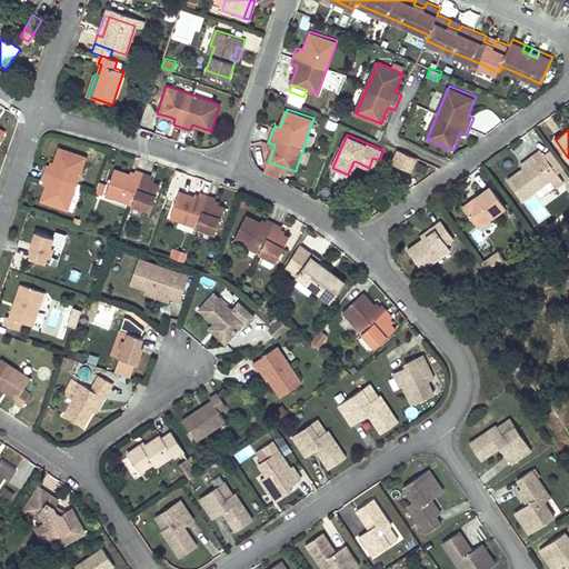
[(550,148),(543,153),(558,172),(565,167),(550,148)]
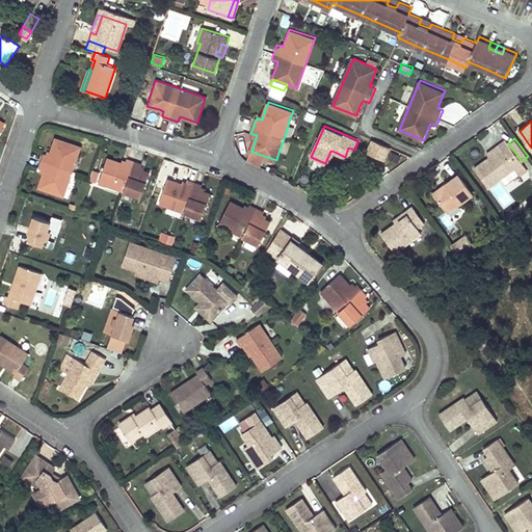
[(45,171),(44,176),(38,188),(64,196),(67,189),(73,171),(79,154),(81,147),(56,139),(51,153),(50,156),(45,154),(44,154),(40,169),(41,169),(45,171)]
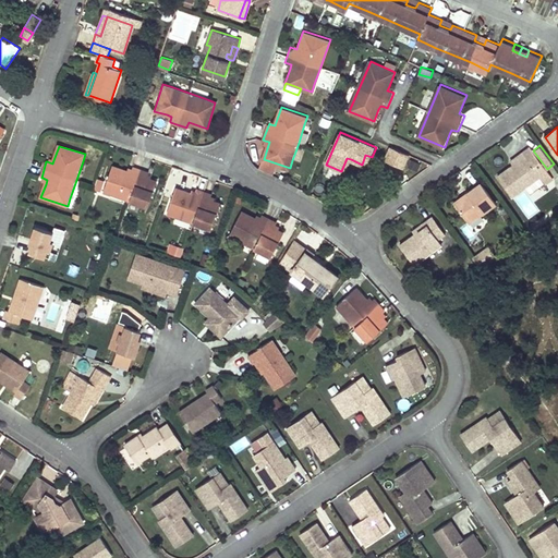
[(410,154),(391,146),(385,160),(403,168),(410,154)]
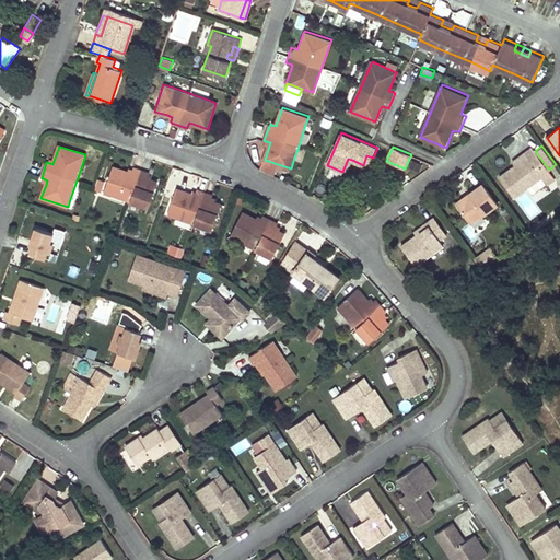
[(547,184),(555,177),(549,170),(535,151),(532,147),(524,152),(526,155),(514,164),(500,175),(514,196),(541,176),(547,184)]
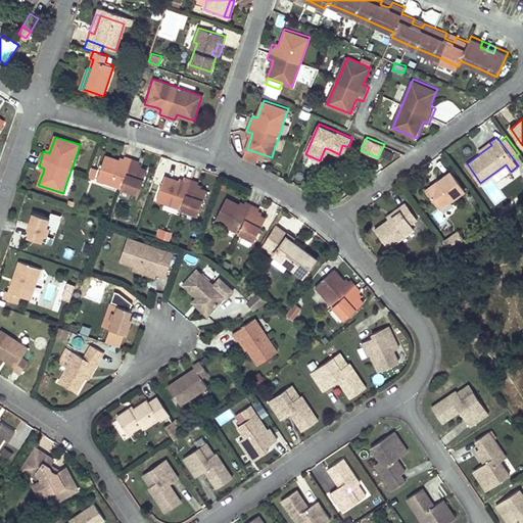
[(489,142),(478,150),(480,153),(491,145),(489,142)]
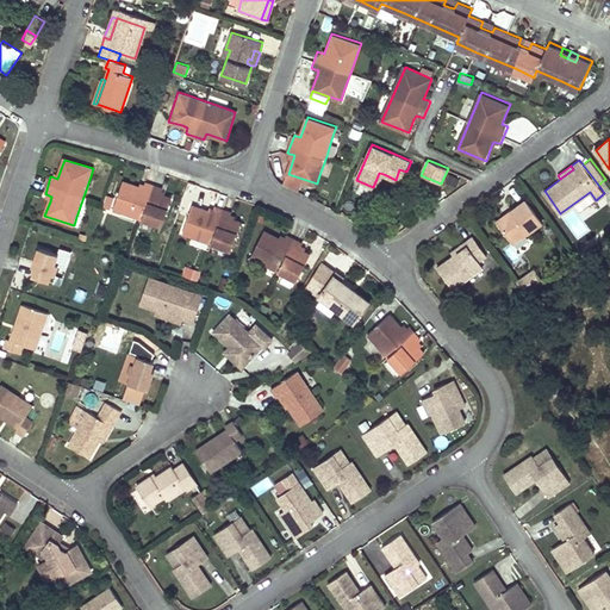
[(399,169),(396,180),(402,182),(406,172),(399,169)]
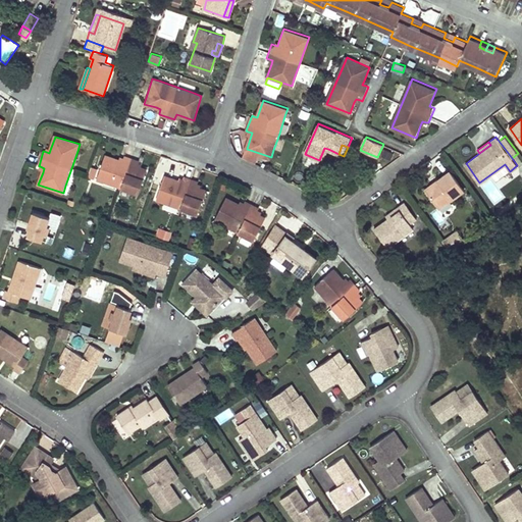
[(324,148),(319,160),(323,161),(328,149),(324,148)]
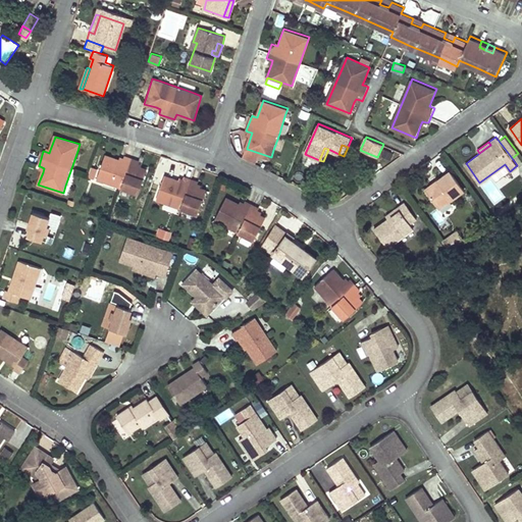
[(98,178),(105,180),(122,187),(141,193),(148,170),(142,168),(138,166),(139,163),(140,161),(124,156),(123,158),(122,161),(119,160),(105,156),(98,178)]
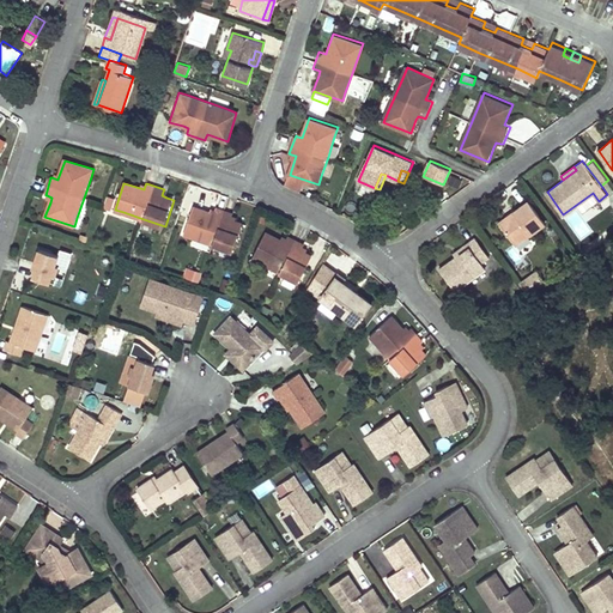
[(115,199),(109,196),(105,207),(113,208),(115,199)]
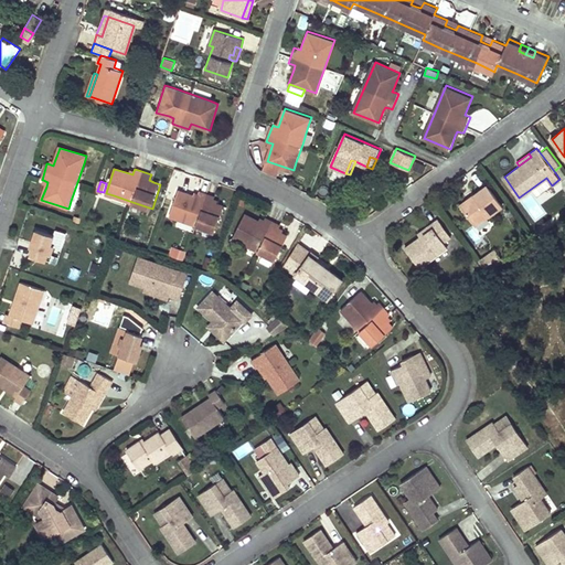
[(465,209),(478,226),(492,214),(502,206),(487,187),(475,195),(477,200),(465,209)]
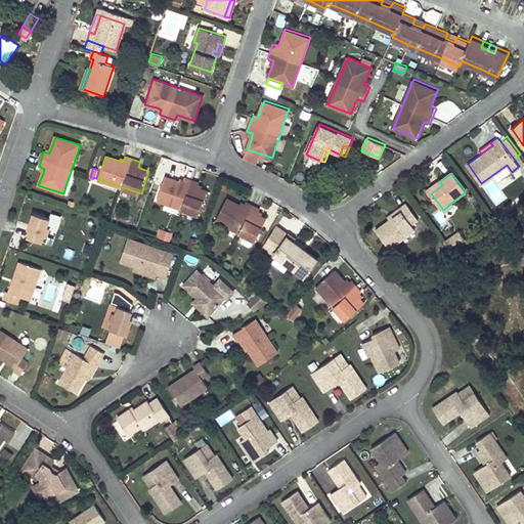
[(160,201),(167,204),(184,210),(202,216),(210,192),(205,190),(204,190),(201,189),(202,185),(203,184),(188,179),(186,184),(182,182),(168,177),(160,201)]
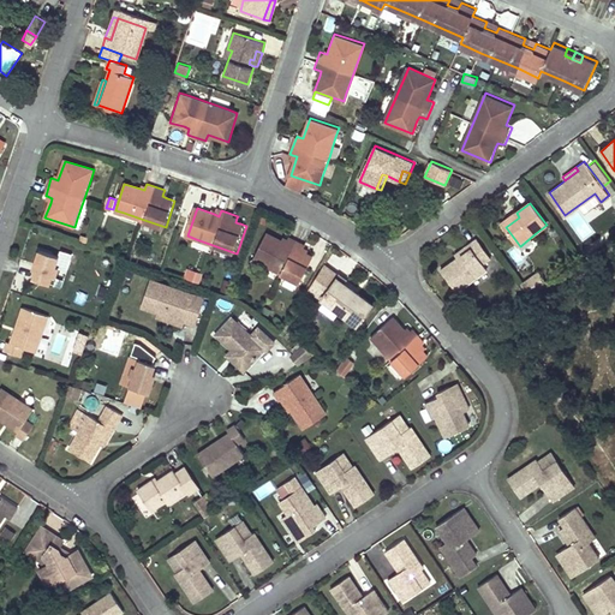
[(502,224),(506,227),(519,218),(517,213),(502,224)]
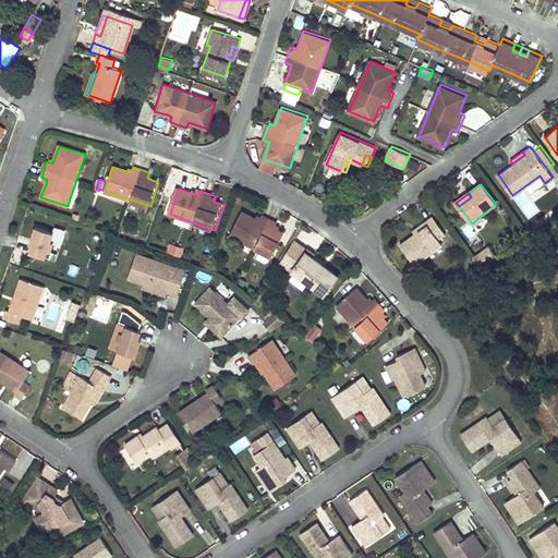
[(231,235),(239,239),(256,247),(274,256),(286,232),(279,229),(276,227),(278,223),(278,221),(263,215),(263,216),(261,219),(256,217),(243,210),(231,235)]
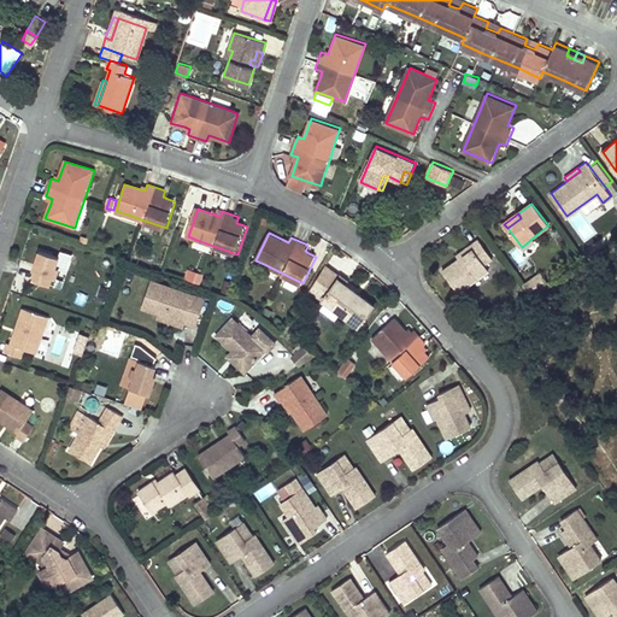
[(474,250),(460,258),(444,271),(458,292),(489,270),(486,264),(494,258),(480,239),(470,246),(474,250)]
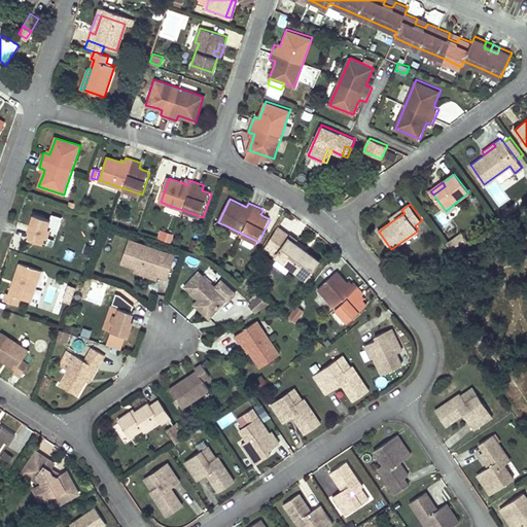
[(391,218),(393,220),(405,213),(401,210),(391,218)]
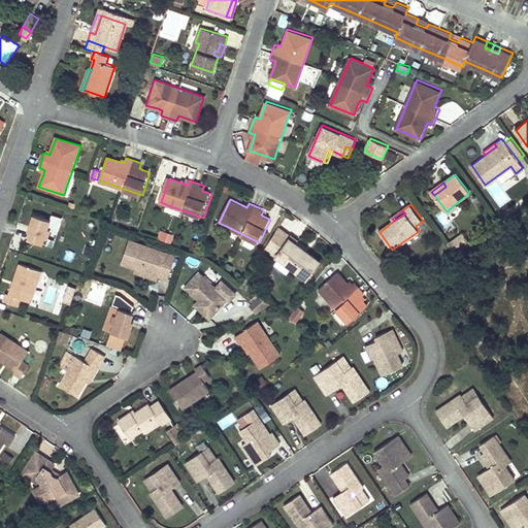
[(32,232),(29,239),(42,244),(45,237),(48,238),(52,229),(48,227),(51,220),(34,215),(29,231),(32,232)]
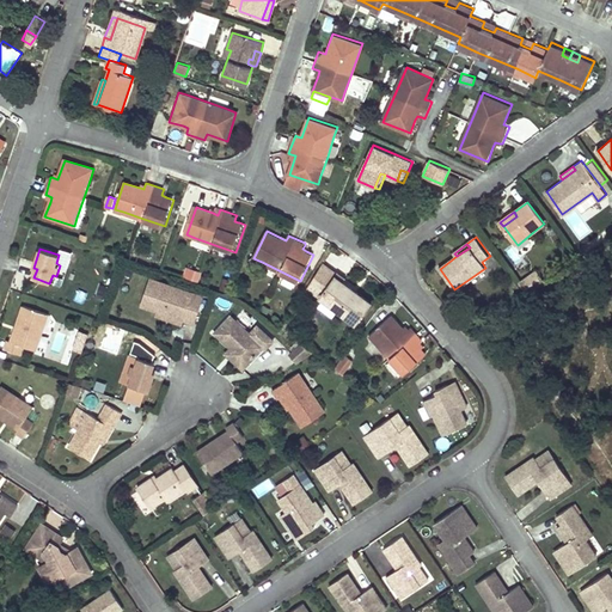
[(183,277),(200,281),(202,271),(187,267),(183,277)]
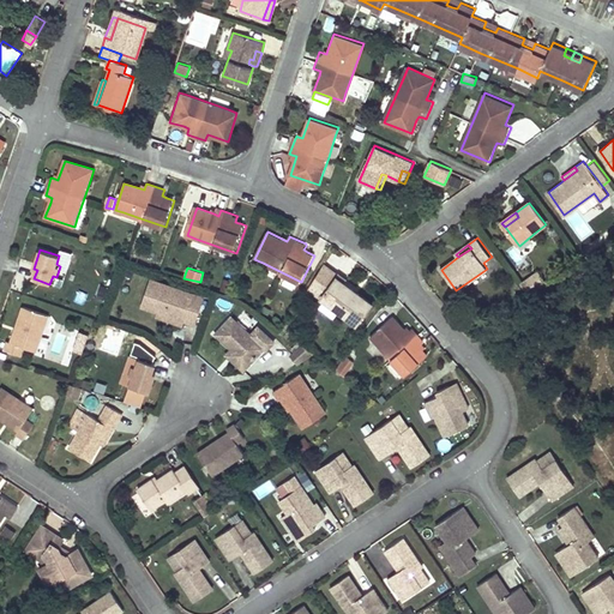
[(530,278),(540,290),(549,283),(539,271),(530,278)]
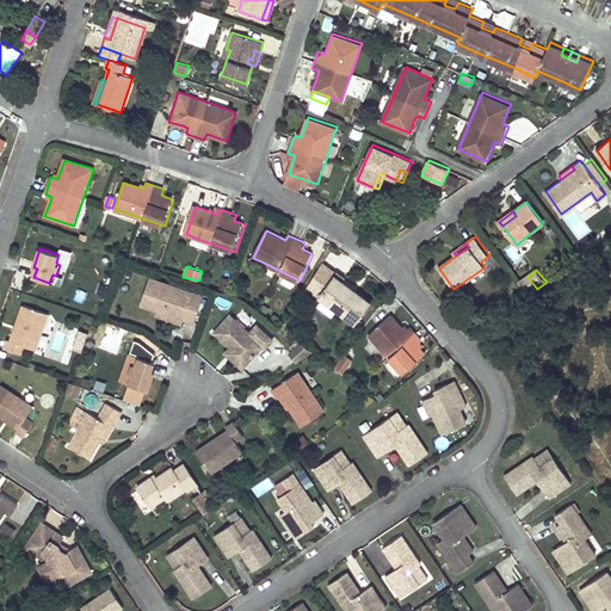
[(338,272),(321,296),(325,298),(340,309),(358,322),(372,301),(358,291),(357,295),(353,291),(355,289),(344,281),(346,278),(338,272)]
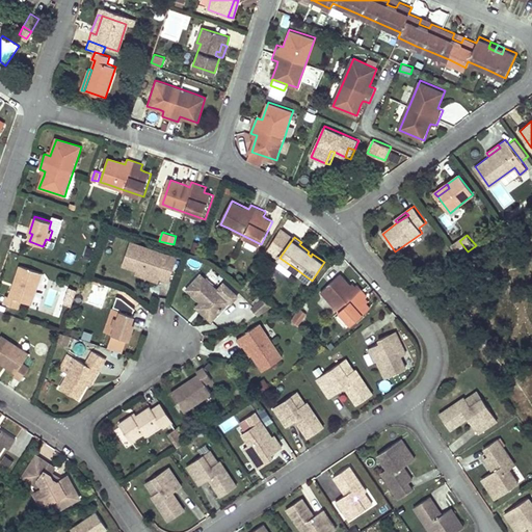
[(452,246),(460,257),(468,251),(459,241),(452,246)]
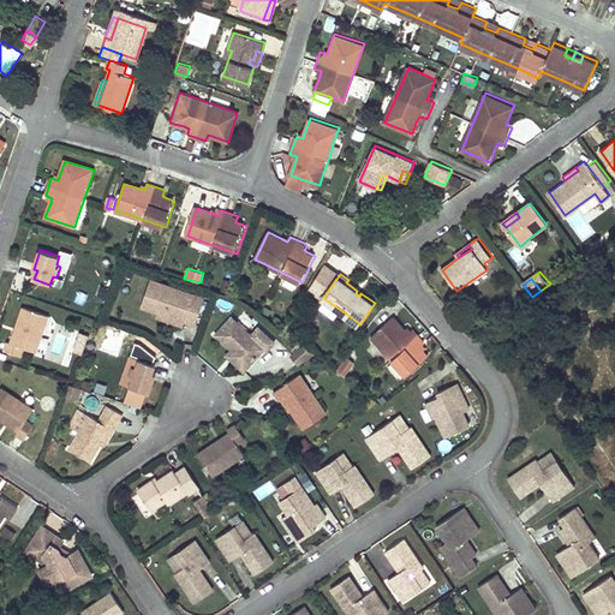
[(348,280),(346,282),(357,291),(360,293),(363,291),(348,280)]
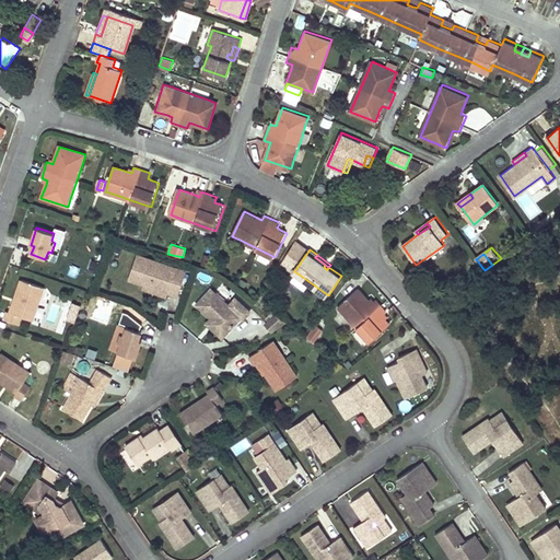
[(130,280),(147,287),(149,282),(168,289),(167,294),(178,298),(187,273),(139,256),(130,280)]
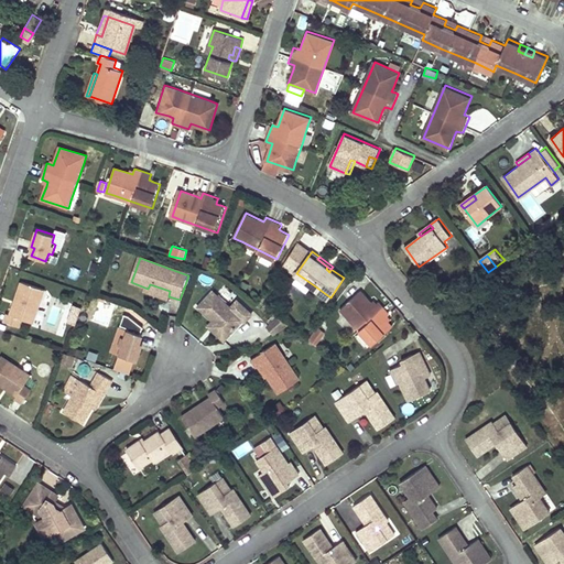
[(7,313),(4,321),(20,326),(22,318),(33,322),(36,315),(32,312),(34,306),(39,307),(45,289),(21,281),(14,300),(19,301),(17,306),(12,304),(10,314),(7,313)]
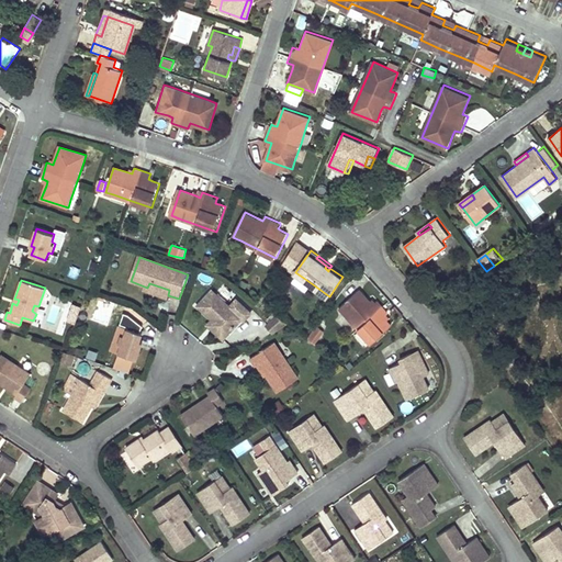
[(169,290),(149,283),(147,288),(146,291),(167,298),(168,295),(169,290)]
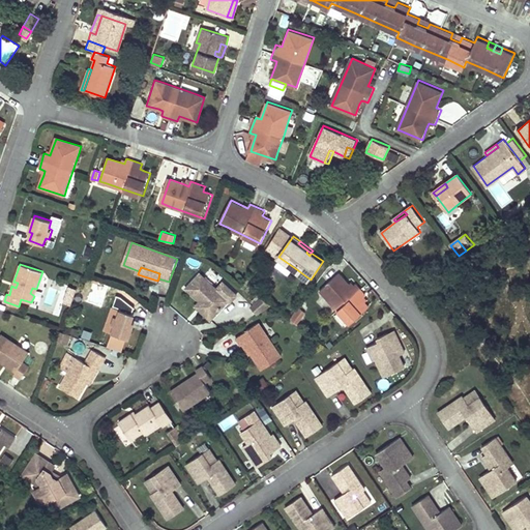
[(204,304),(202,306),(213,317),(229,299),(231,300),(236,294),(222,281),(216,288),(199,272),(185,288),(201,301),(204,304)]
